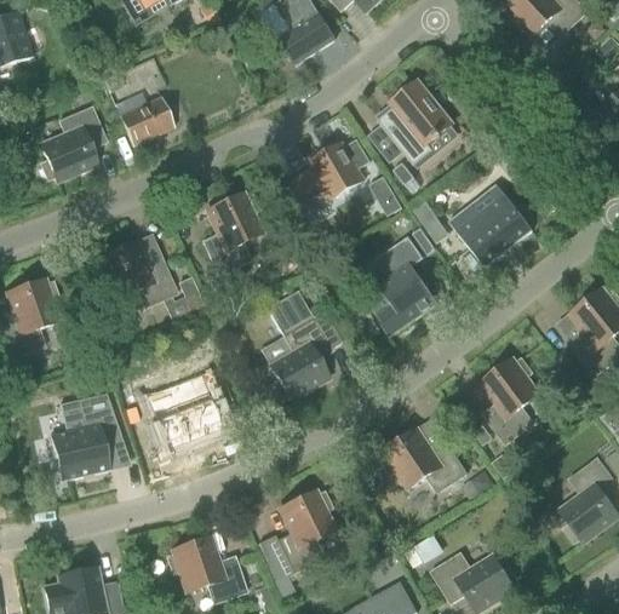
[(76,0),(74,1),(80,13),(90,7),(86,0),(76,0)]
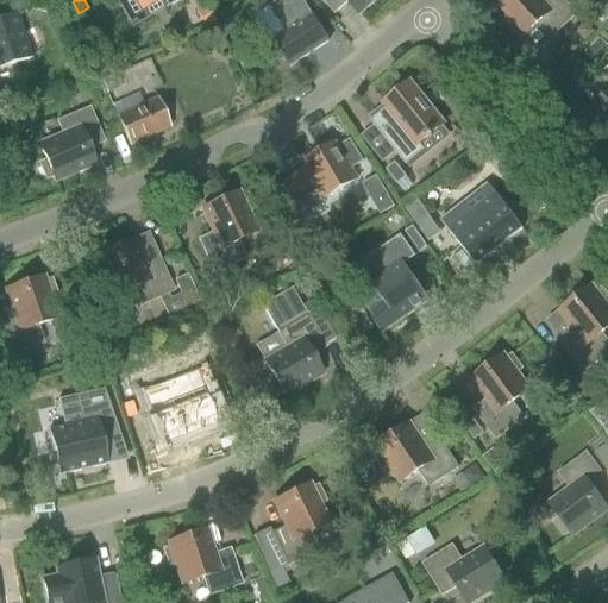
[(274,0),(270,2),(287,29),(275,36),(290,62),(328,37),(304,0),(274,0)]
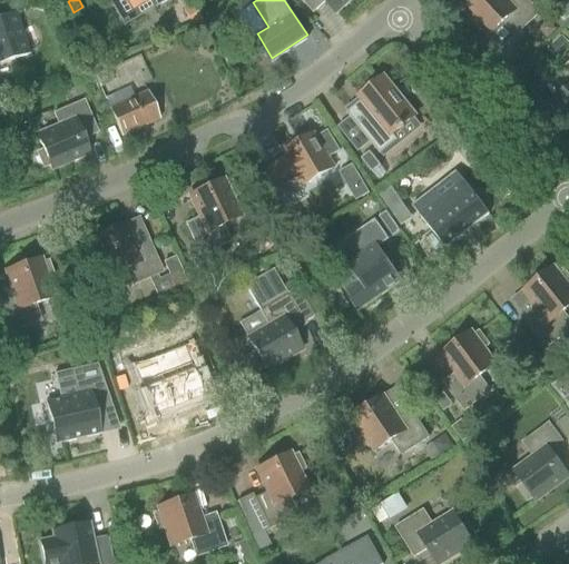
[(306,0),(314,8),(323,0),(327,0),(335,9),(339,6),(344,0),(306,0)]
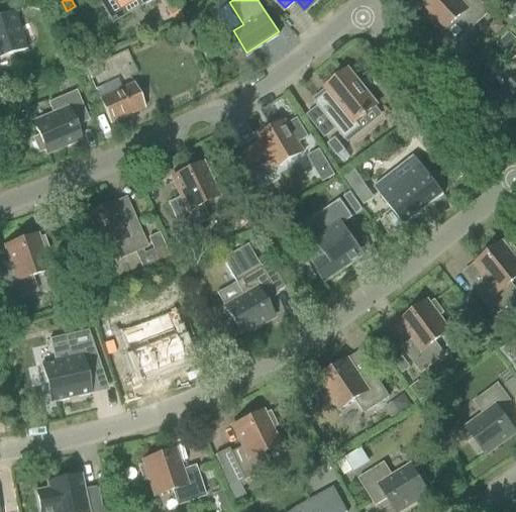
[(420,0),(418,2),(421,5),(416,9),(426,19),(431,15),(443,28),(456,16),(468,28),(489,8),(481,0),(420,0)]
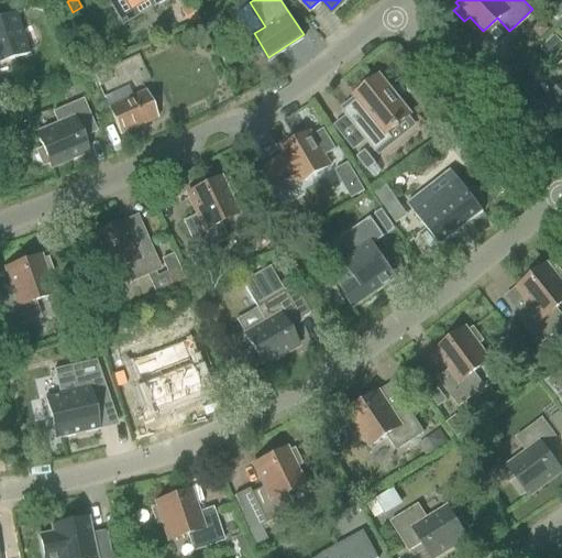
[(183,7),(191,22),(199,18),(190,2),(183,7)]
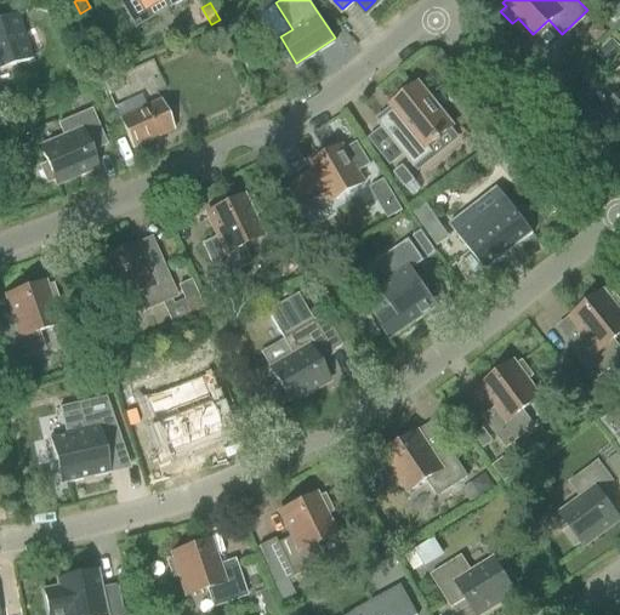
[(17,10),(0,16),(0,66),(33,56),(17,10)]
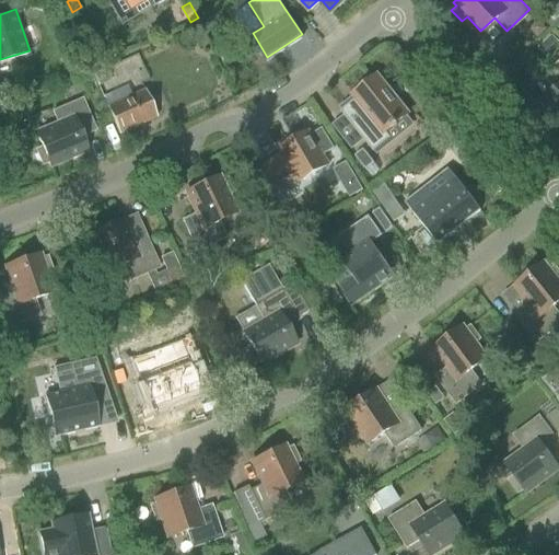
[(538,16),(528,25),(537,35),(547,26),(538,16)]
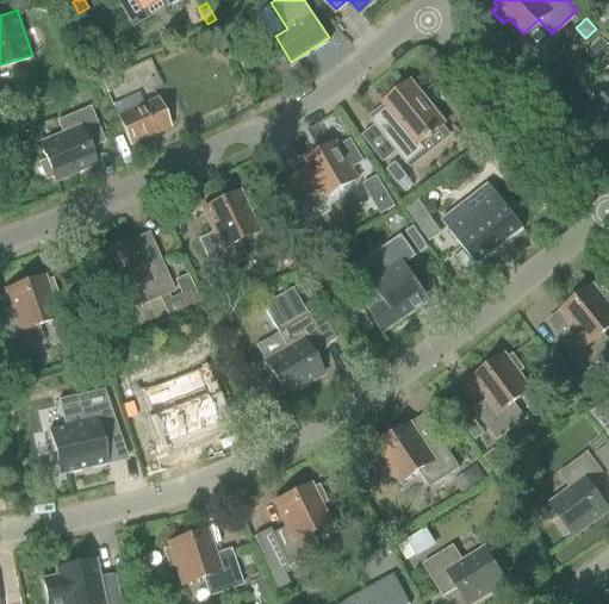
[(608,43),(602,35),(588,48),(598,60),(608,49),(608,43)]
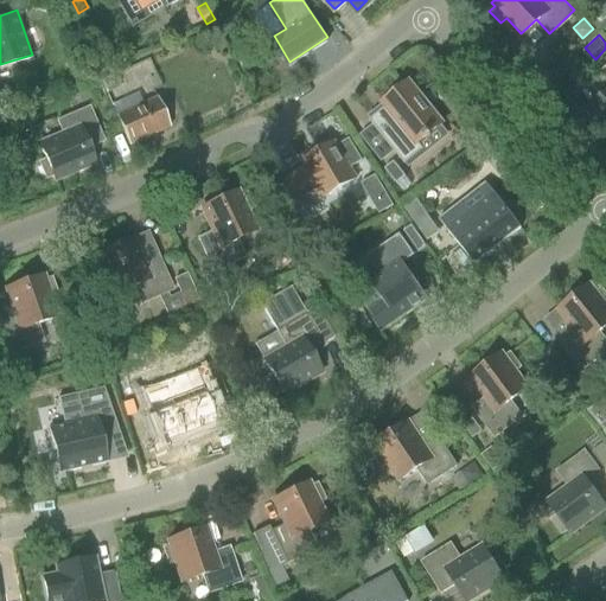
[(605,64),(591,78),(604,93),(588,107),(603,123),(598,128),(605,136),(605,64)]
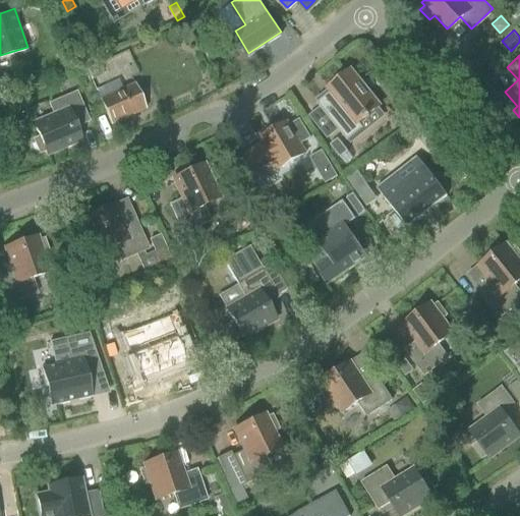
[(82,61),(73,65),(75,70),(76,72),(77,75),(87,71),(82,61)]
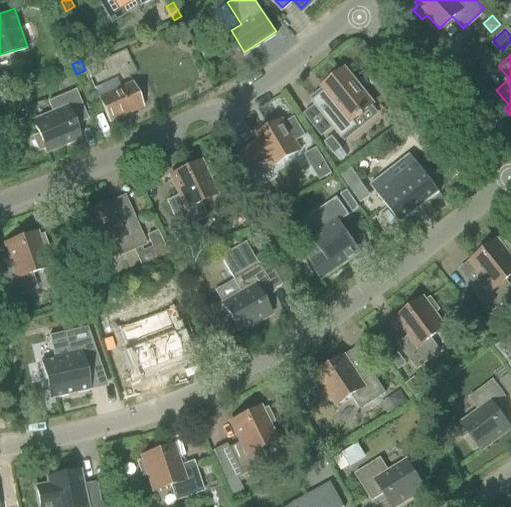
[(96,60),(85,65),(90,75),(101,70),(96,60)]
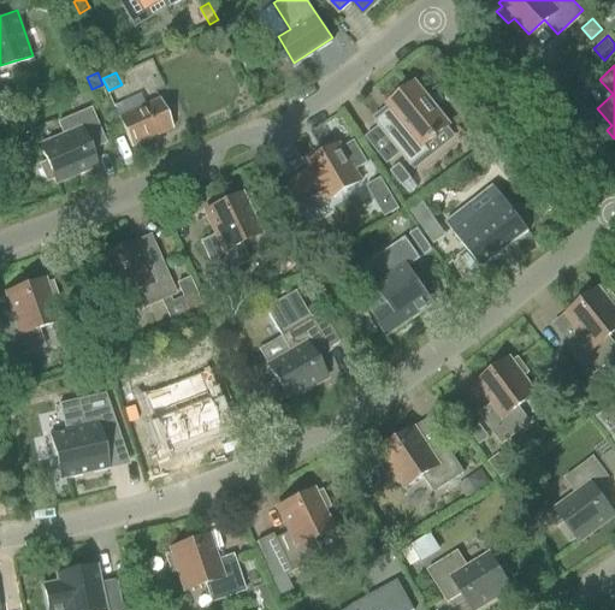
[(374,118),(411,163),(430,147),(424,141),(431,136),(433,137),(437,134),(436,132),(449,122),(437,107),(439,106),(429,92),(426,93),(414,78),(388,100),(391,105),(374,118)]
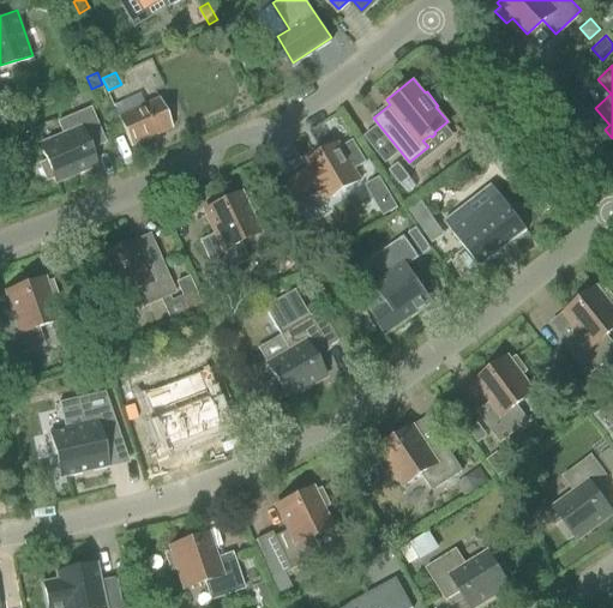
[(7,92),(0,94),(0,112),(13,108),(7,92)]
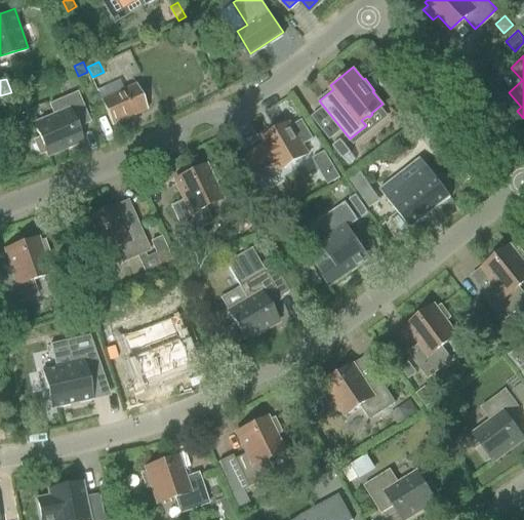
[(101,95),(104,102),(112,120),(146,106),(134,81),(101,95)]
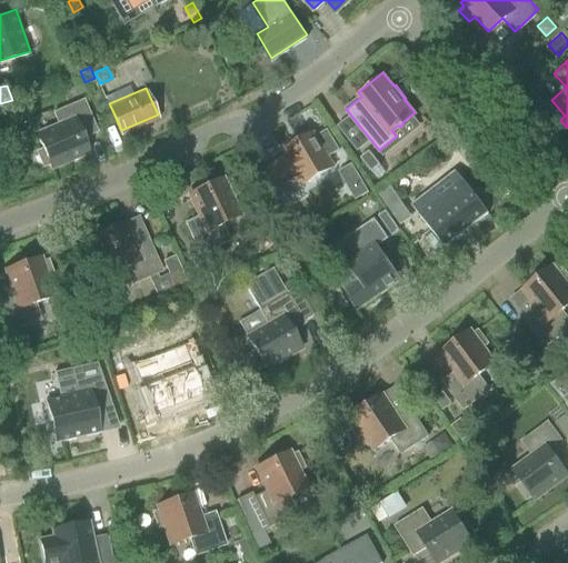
[(88,149),(82,134),(97,129),(83,98),(53,110),(59,122),(37,132),(42,147),(37,149),(43,163),(49,161),(51,166),(88,149)]
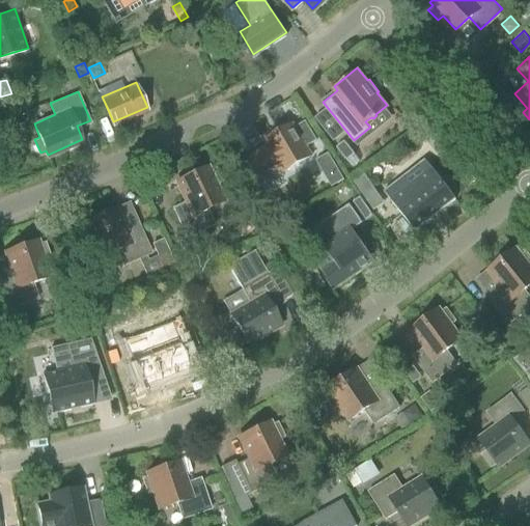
[(250,151),(235,160),(246,177),(260,169),(262,174),(281,164),(283,167),(310,151),(306,143),(317,137),(311,127),(300,133),(291,119),(265,135),(268,140),(249,150),(250,151)]
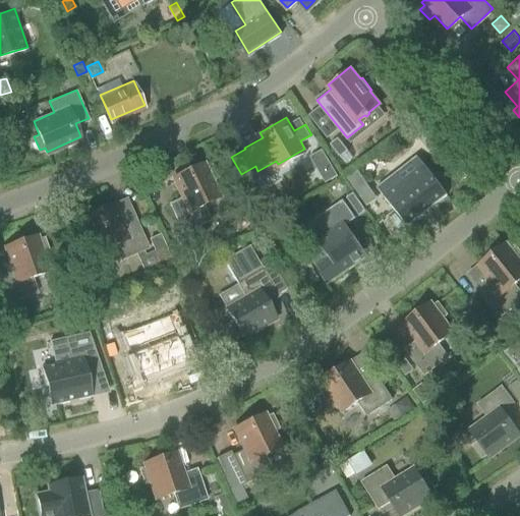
[(338,135),(330,141),(345,161),(353,155),(338,135)]
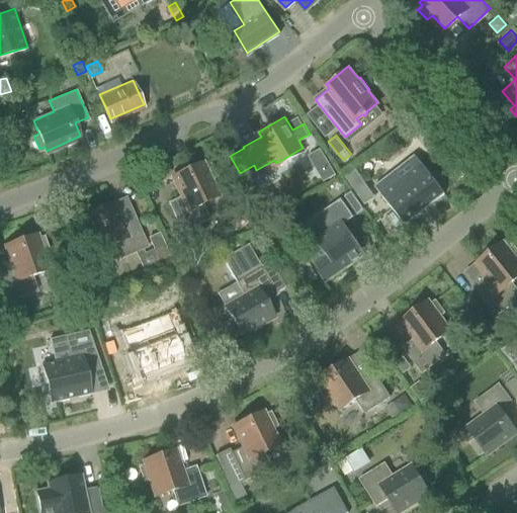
[(172,174),(174,178),(182,194),(169,200),(182,229),(208,217),(201,201),(218,193),(209,177),(216,175),(209,162),(203,164),(202,160),(172,174)]
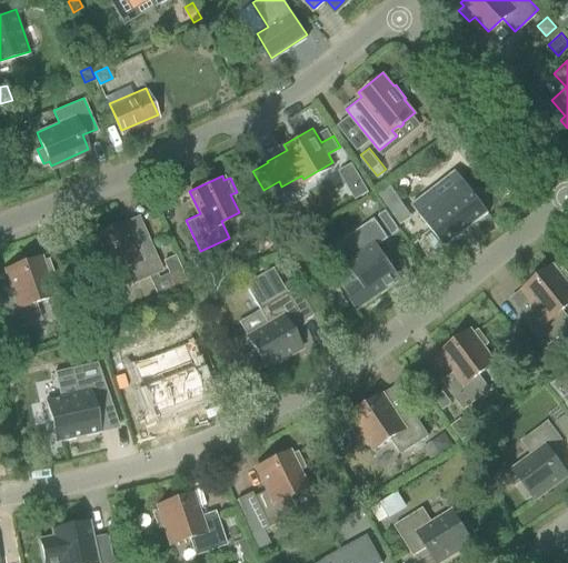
[(446,243),(488,210),(464,178),(436,199),(429,190),(428,189),(411,201),(445,244),(446,243)]
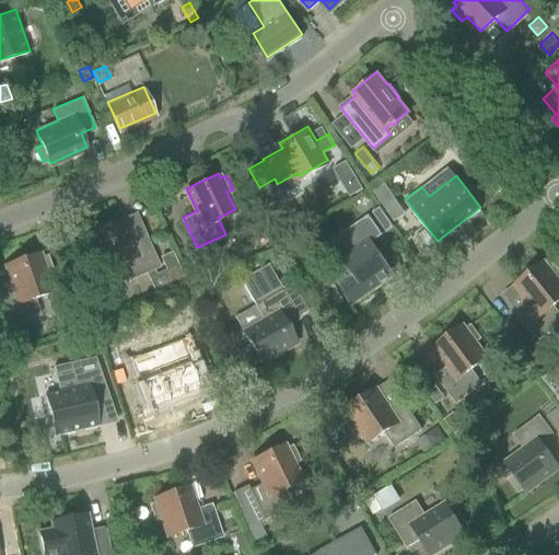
[(358,177),(345,186),(350,194),(363,186),(358,177)]
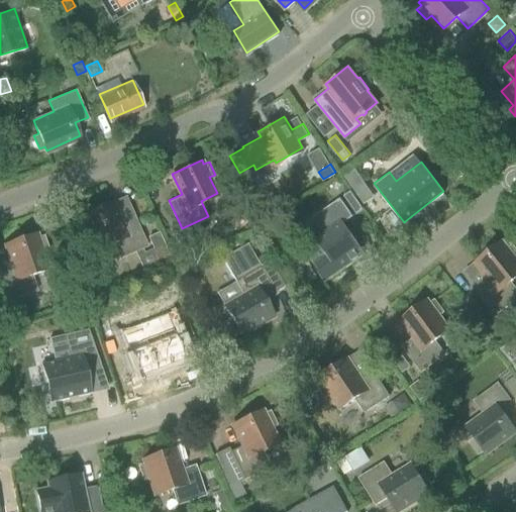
[(355,167),(344,174),(358,194),(369,187),(355,167)]
